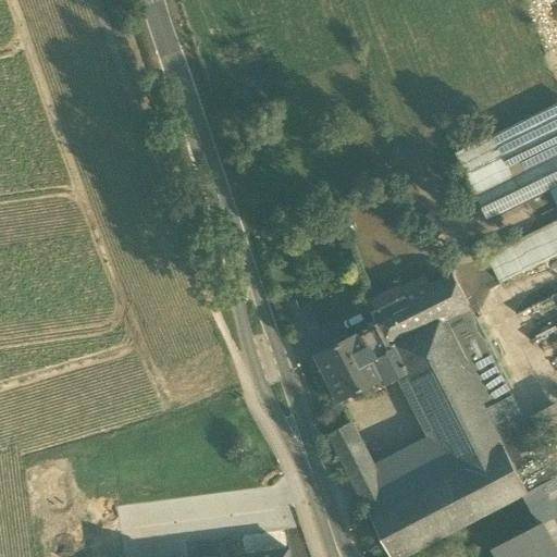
[(556,102),(456,152),(478,195),(515,177),(507,161),(556,137),(556,102)]
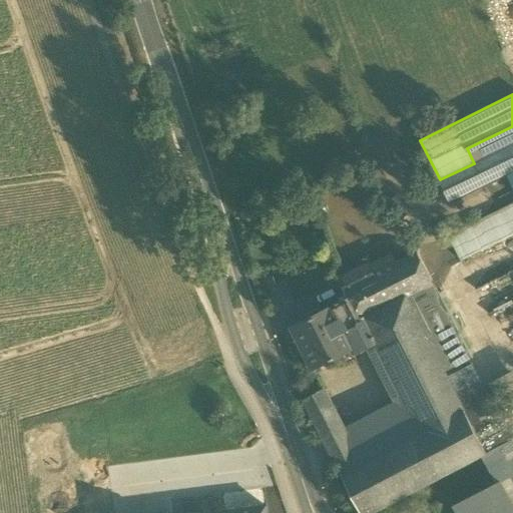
[(512,126),(467,148),(474,163),(512,143),(512,126)]
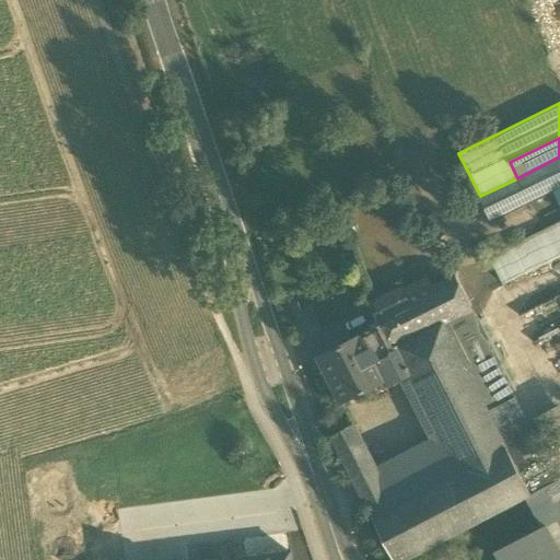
[(480,196),(492,221),(559,187),(559,156),(517,178),(480,196)]
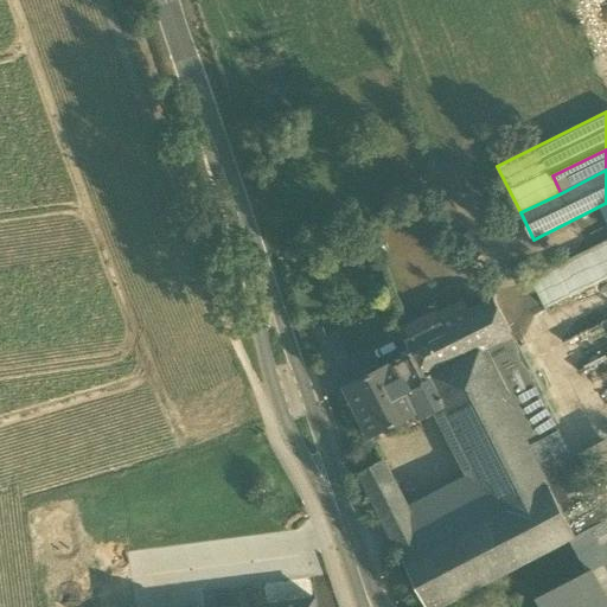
[(459,241),(475,260),(486,251),(468,231),(459,241)]
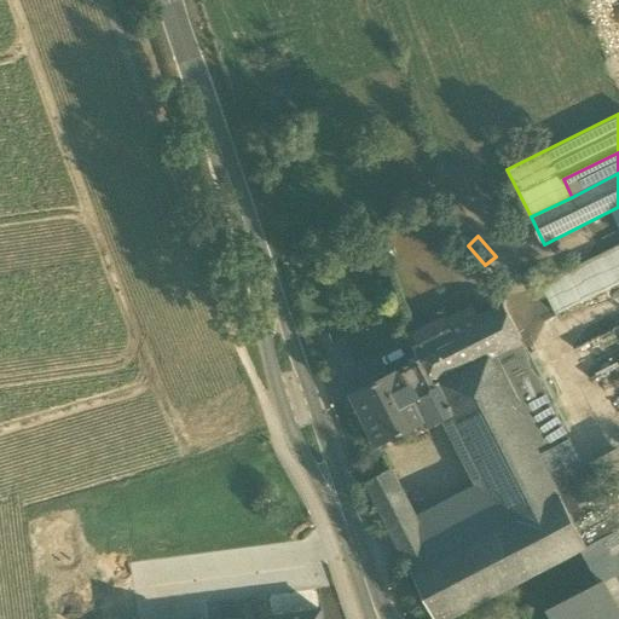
[(618,246),(539,287),(555,316),(618,283),(618,246)]
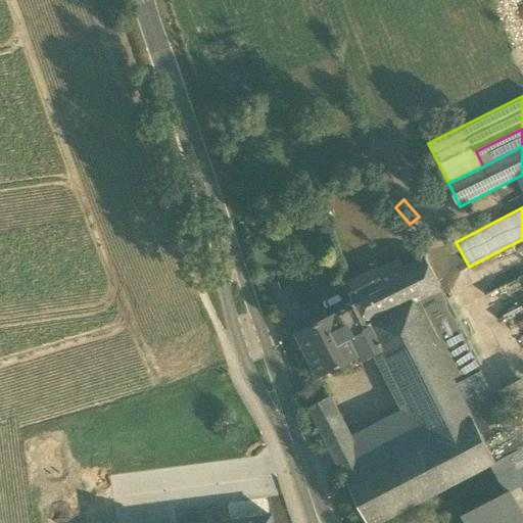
[(390,365),(413,409),(456,385),(414,303),(441,290),(425,259),(382,281),(382,280),(350,296),(355,306),(347,310),(365,335),(373,331),(383,351),(389,365),(390,365)]
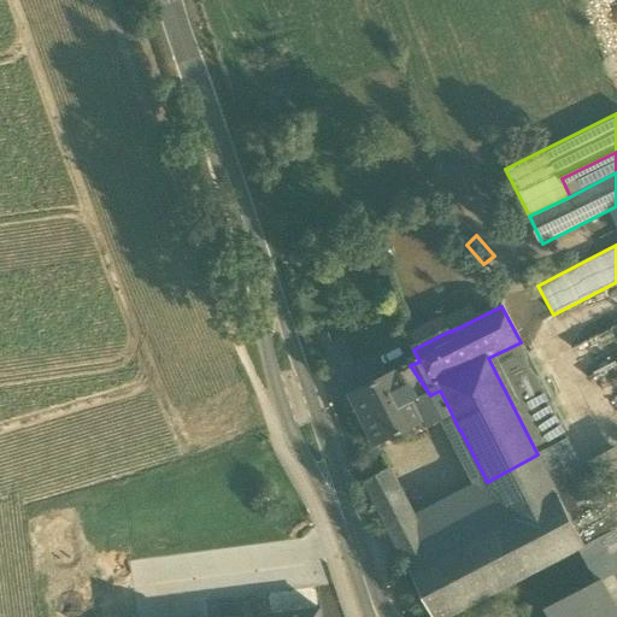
[(406,335),(413,350),(451,330),(444,316),(406,335)]
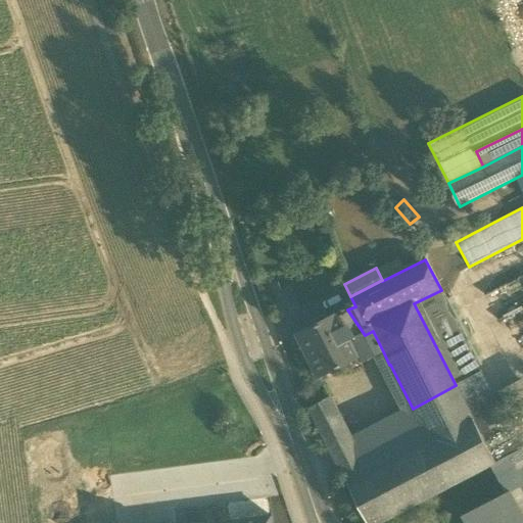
[(274,281),(264,282),(267,308),(294,304),(292,285),(275,287),(274,281)]
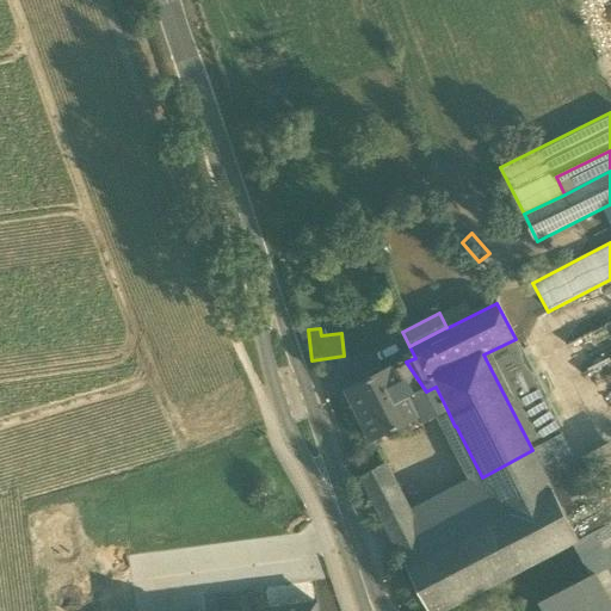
[(587,481),(516,339),(483,355),(532,450),(541,467),(579,541),(610,525),(587,481)]
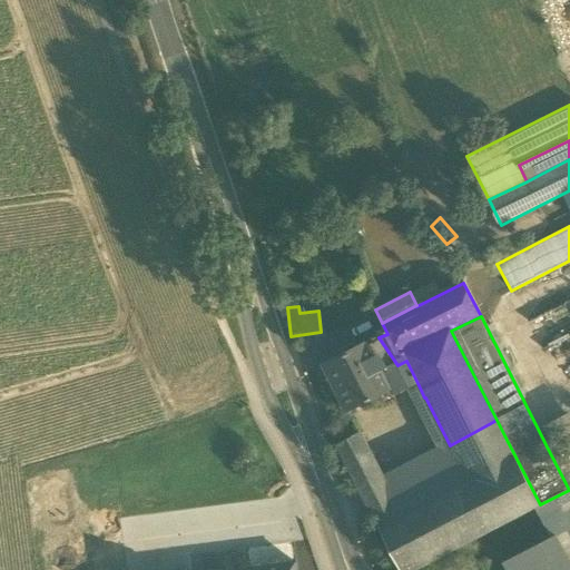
[(324,365),(346,409),(391,389),(394,395),(418,383),(406,361),(397,365),(379,337),(370,342),(324,365)]
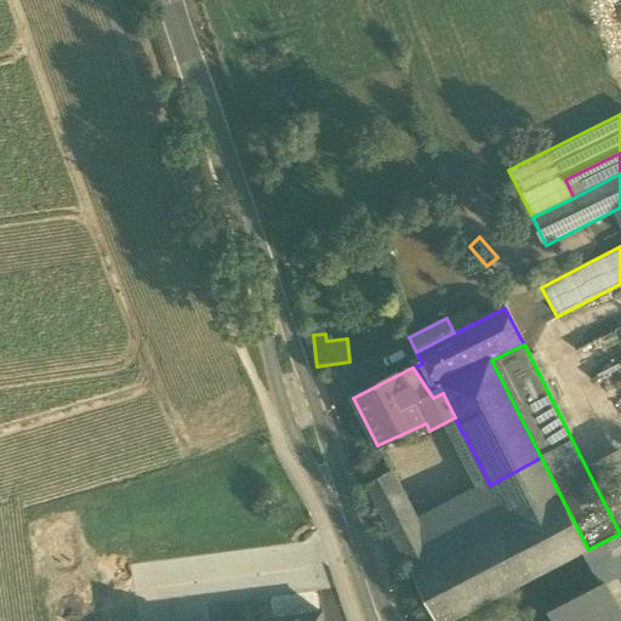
[(490,485),(497,501),(550,474),(541,457),(490,485)]
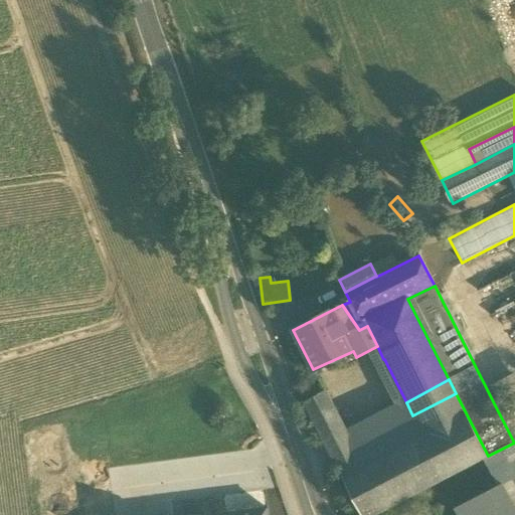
[(305,402),(327,447),(346,434),(324,391),(305,402)]
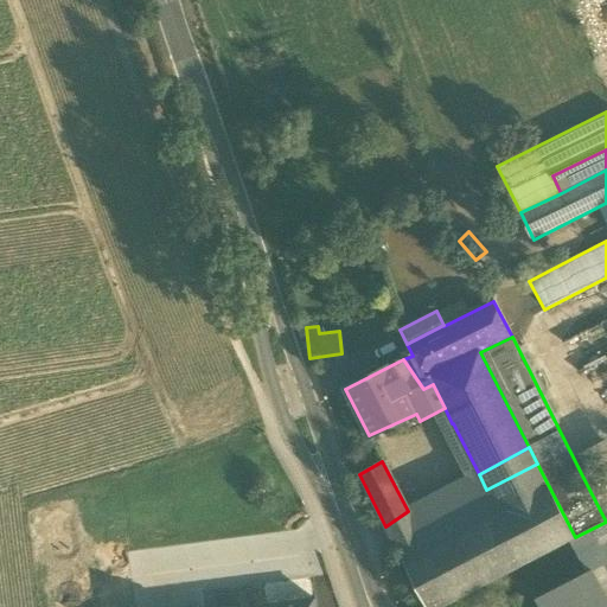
[(499,513),(428,550),(404,563),(427,606),(441,606),(569,541),(575,537),(537,464),(486,490),(499,513)]
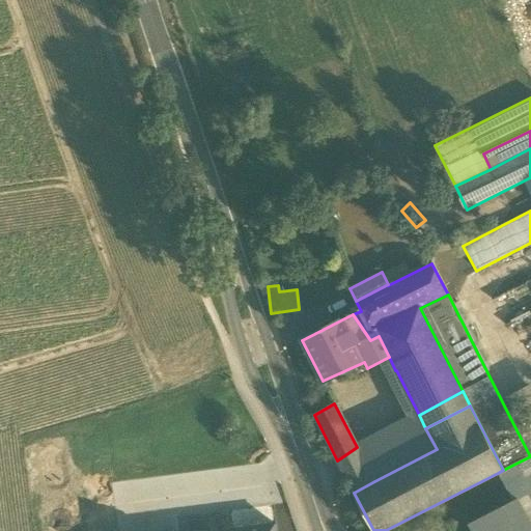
[(419,415),(357,447),(364,462),(374,481),(437,449),(425,428),(419,415)]
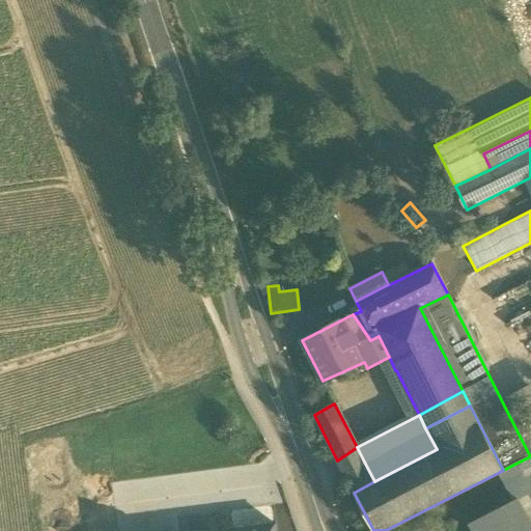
[(337,460),(345,476),(364,462),(357,447),(337,460)]
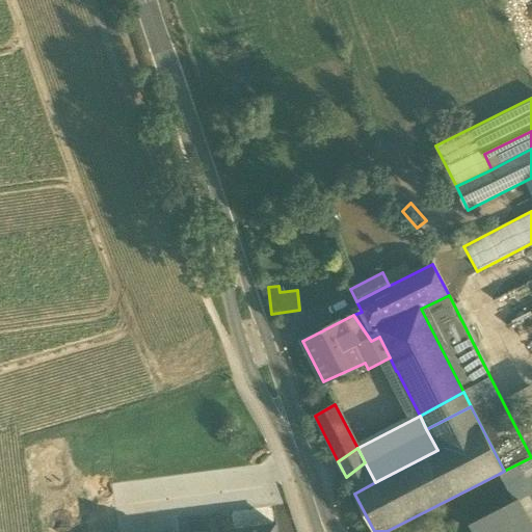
[(519,500),(531,525),(531,456),(531,457),(504,471),(499,474),(513,503),(519,500)]
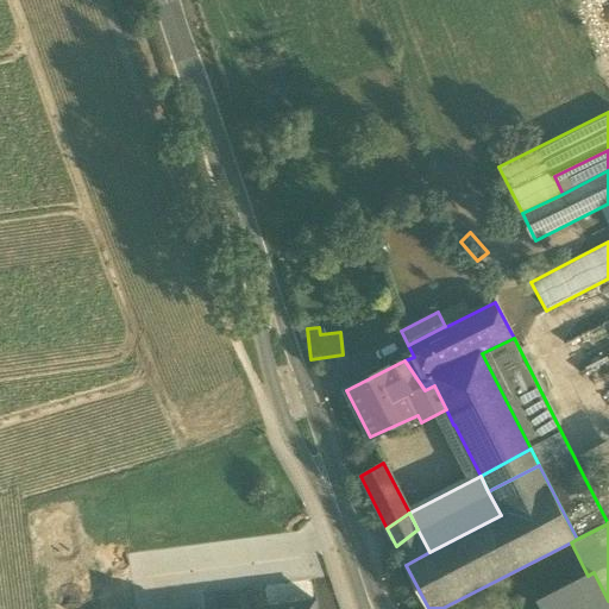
[(396,546),(406,565),(429,552),(418,529),(396,546)]
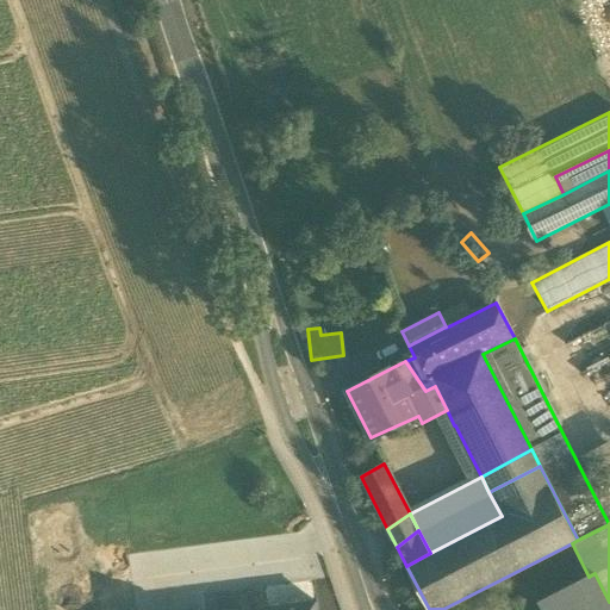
[(609,609),(609,602),(595,573),(589,577),(539,603),(542,609),(609,609)]
